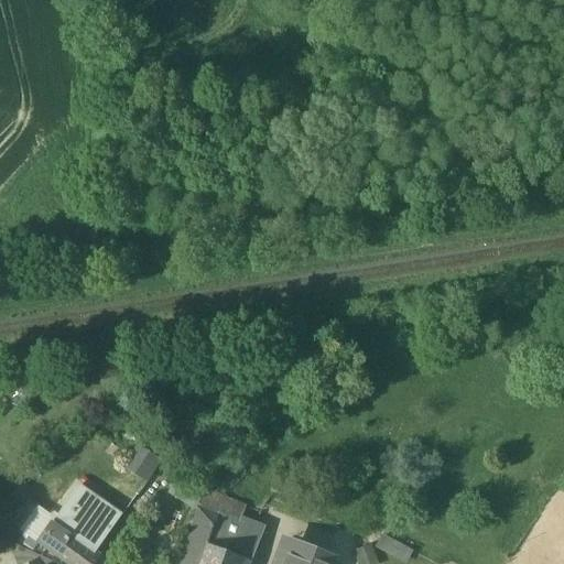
[(123,468),(147,483),(162,459),(139,444),(123,468)]
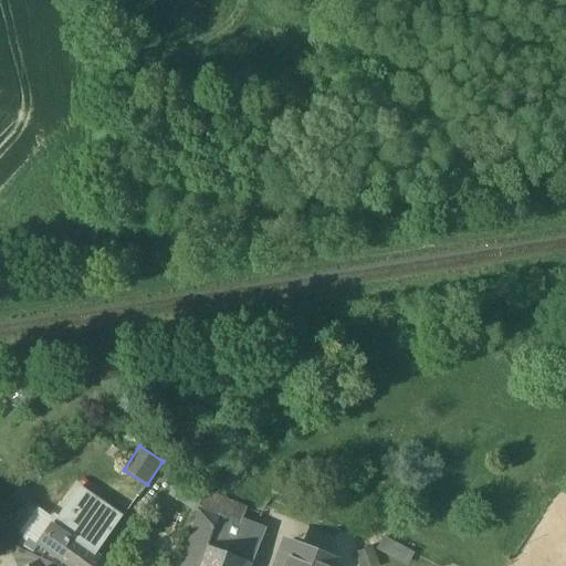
[(121,521),(79,490),(59,517),(69,524),(67,525),(101,548),(121,521)]
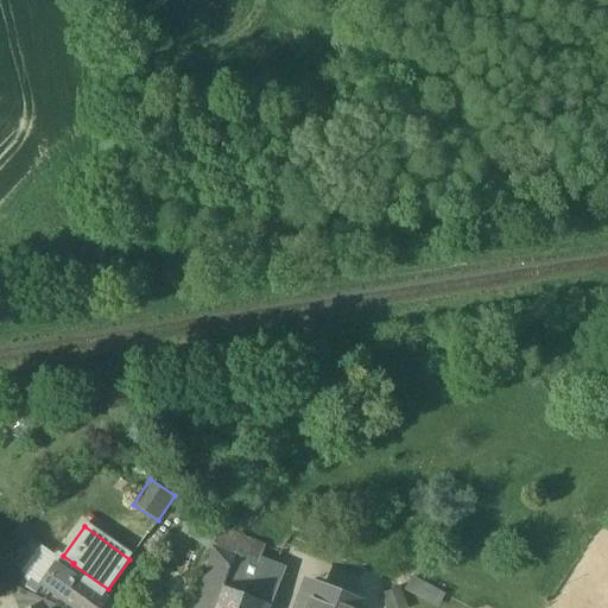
[(222,531),(192,607),(263,607),(264,606),(268,607),(282,574),(235,556),(242,539),(222,531)]
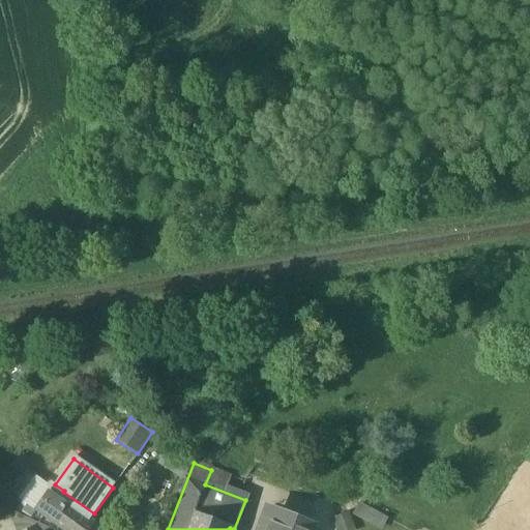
[(251,487),(211,470),(205,484),(245,500),(251,487)]
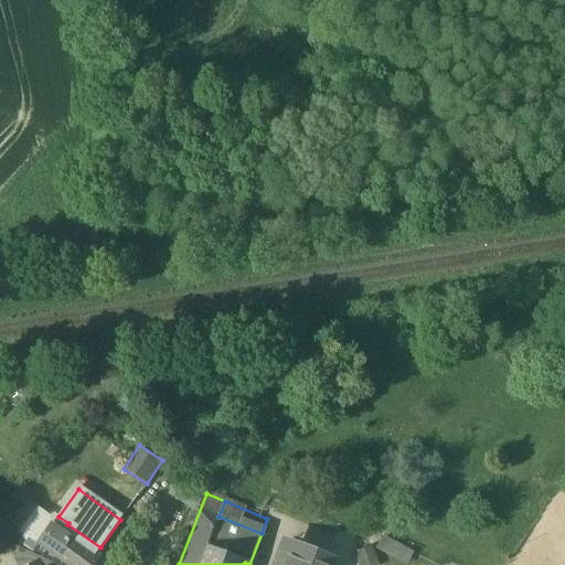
[(100,547),(67,524),(68,523),(59,516),(38,546),(65,564),(92,564),(97,557),(95,555),(100,547)]
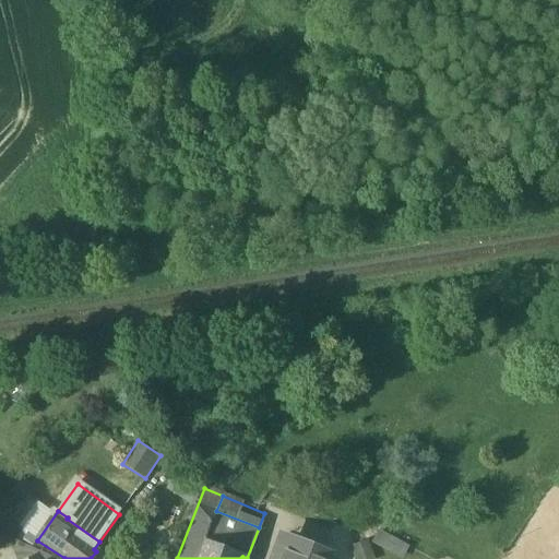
[(378,530),(371,543),(403,558),(409,545),(378,530)]
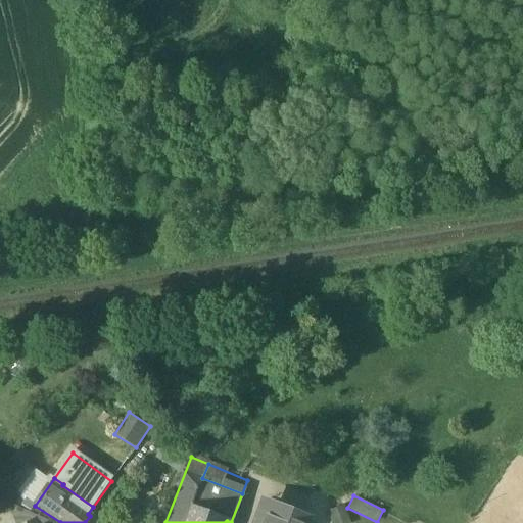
[(306,522),(307,521),(271,506),(264,522),(306,522)]
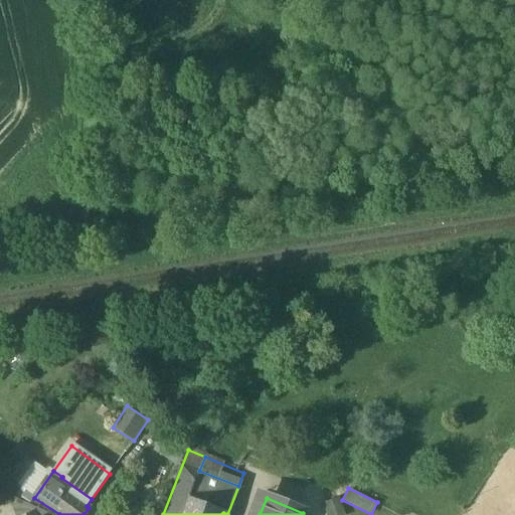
[(323,504),(326,514),(344,514),(338,498),(323,504)]
